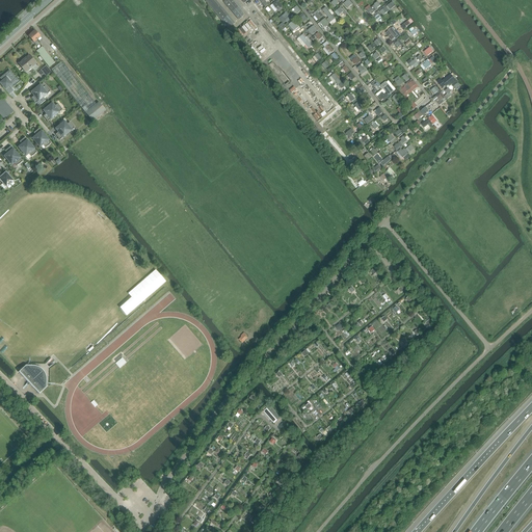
[(207,0),(207,1),(206,1),(229,29),(235,24),(215,0),(207,0)]
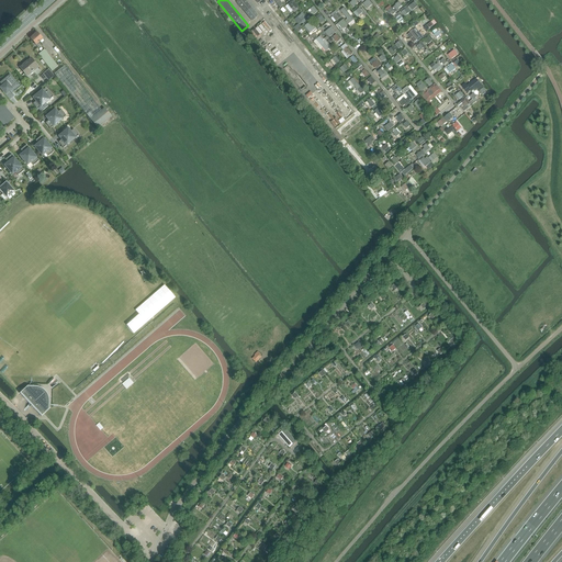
[(244,0),(239,0),(236,2),(253,22),(258,17),(244,0)]
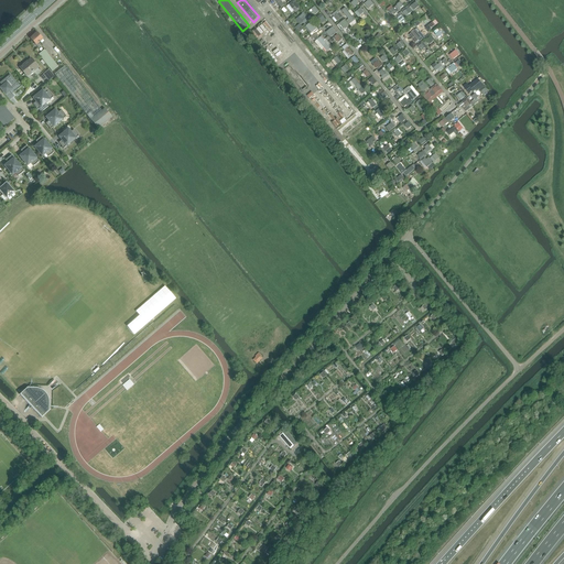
[(294,0),(289,4),(294,11),(300,7),(294,0)]
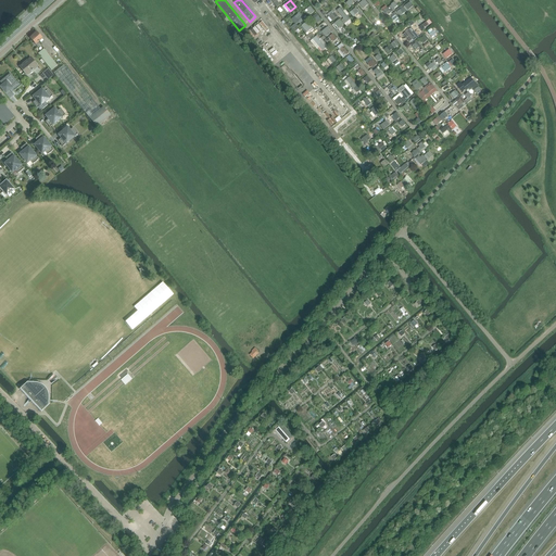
[(368,4),(364,0),(363,0),(359,4),(363,9),(368,4)]
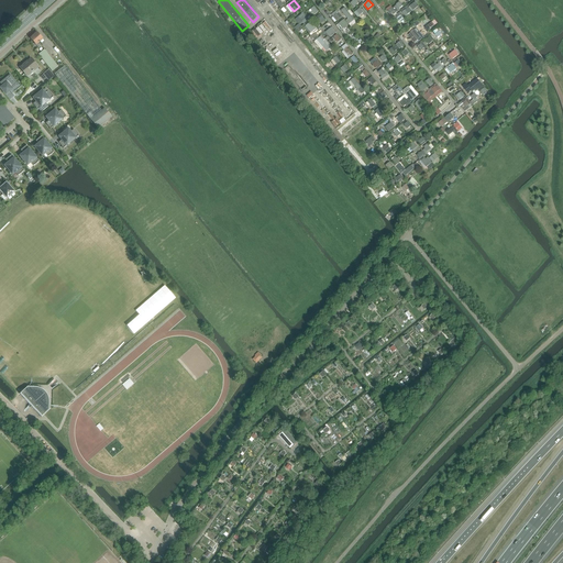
[(412,12),(418,7),(415,2),(408,8),(412,12)]
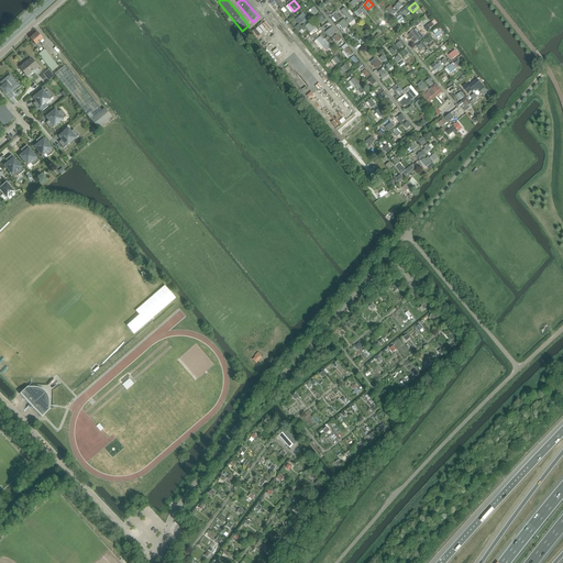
[(390,6),(386,9),(388,11),(387,11),(392,17),(398,12),(395,7),(393,9),(392,8),(393,8),(390,6)]
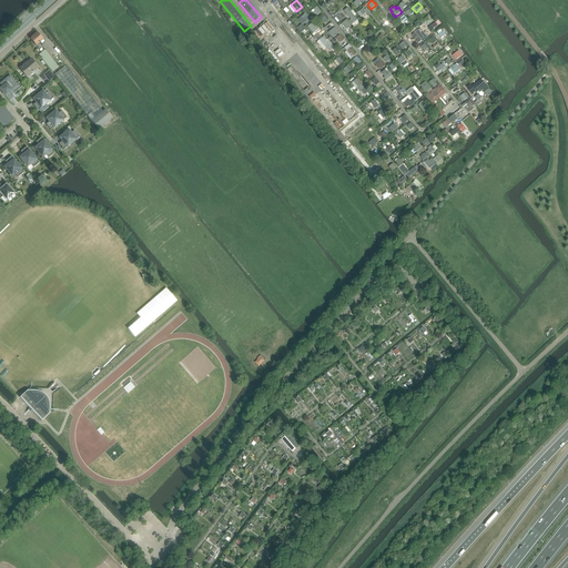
[(415,12),(411,7),(408,9),(408,8),(404,11),(409,17),(415,12)]
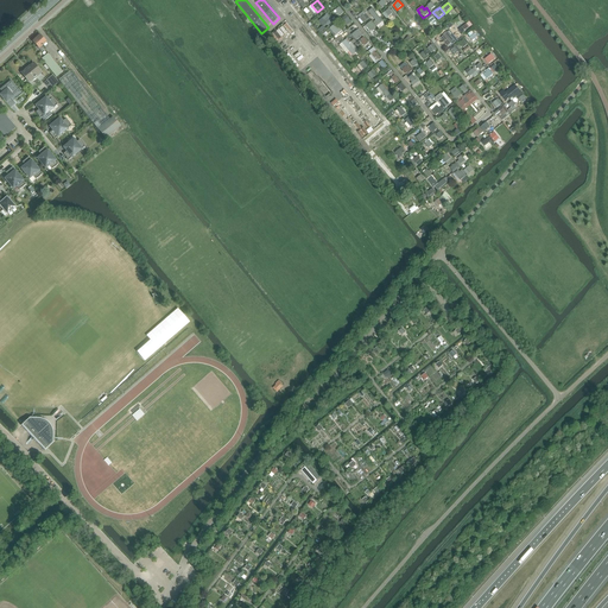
[(373,8),(368,12),(372,17),(372,16),(375,19),(375,20),(377,21),(374,23),(373,20),(372,20),(377,26),(384,21),(380,17),(377,12),(373,8)]
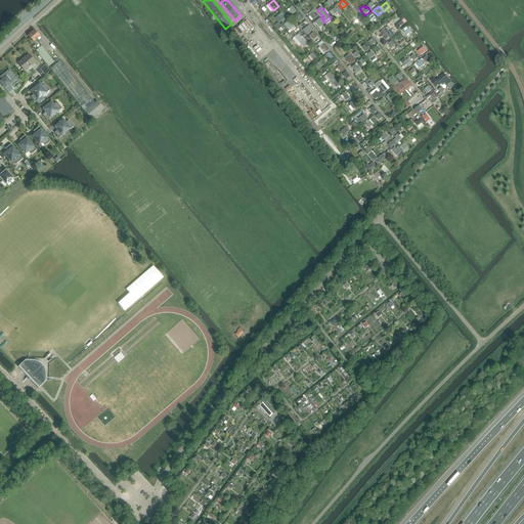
[(313,10),(308,14),(313,19),(314,20),(318,16),(318,15),(315,11),(315,12),(313,10)]
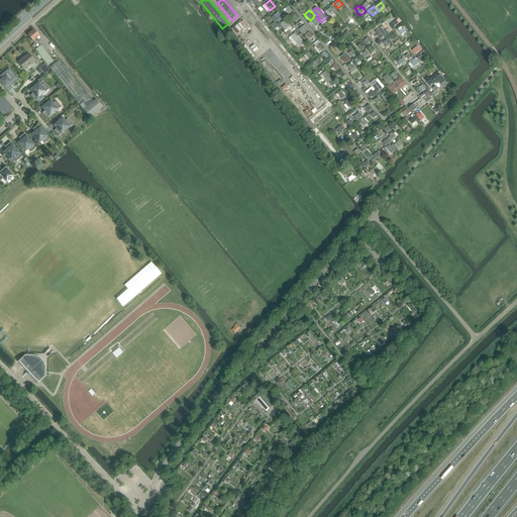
[(279,12),(272,17),(276,22),(278,21),(279,22),(282,20),(281,19),(282,18),(282,19),(284,18),(283,17),(279,12)]
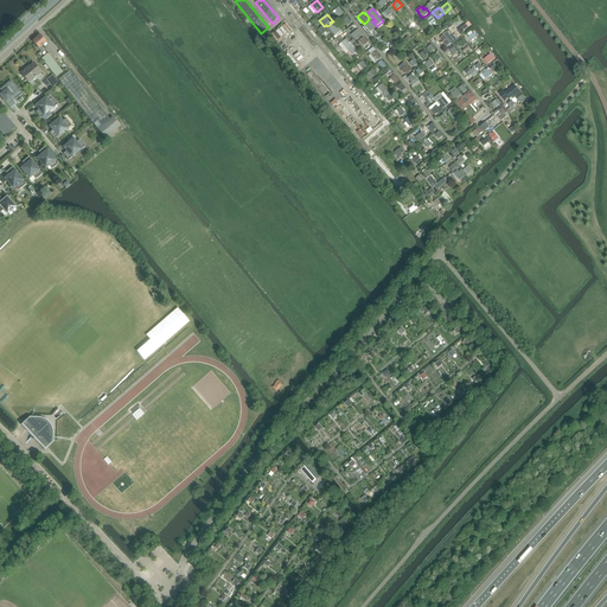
[(375,27),(371,21),(365,26),(370,32),(375,27)]
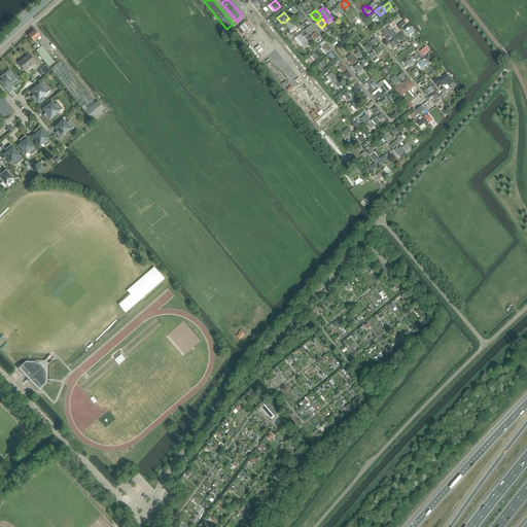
[(290,21),(286,24),(286,25),(289,28),(291,31),(292,30),(294,32),(295,31),(297,29),(290,21)]
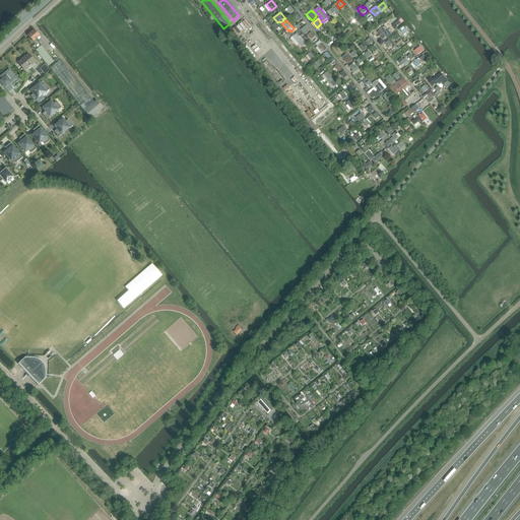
[(395,23),(392,25),(395,29),(397,27),(401,23),(399,20),(395,23)]
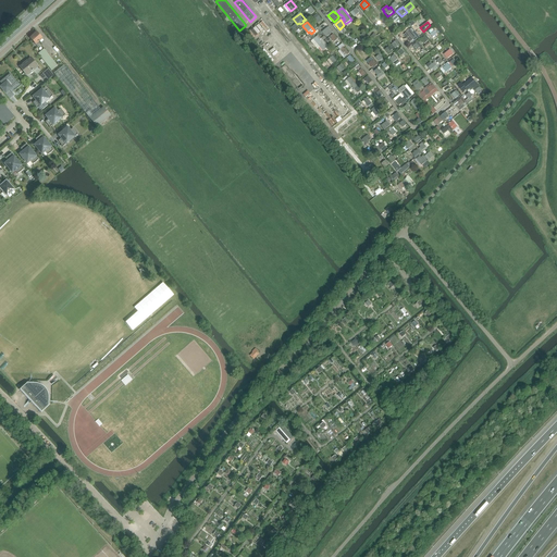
[(417,39),(412,33),(410,29),(404,35),(410,42),(412,41),(413,42),(417,39)]
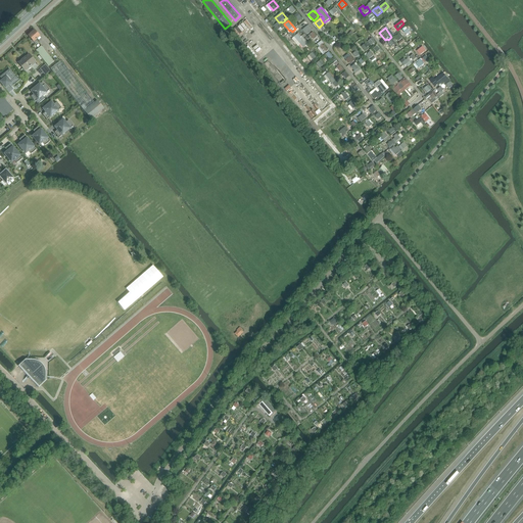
[(36,40),(40,37),(35,31),(34,31),(33,31),(32,31),(32,32),(32,33),(28,37),(36,45),(38,43),(36,40)]
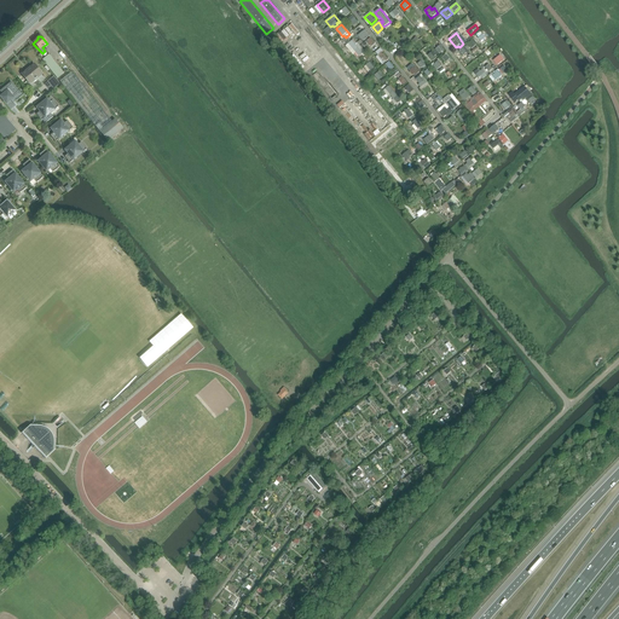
[(346,38),(341,41),(343,44),(345,44),(347,45),(346,46),(353,55),(356,52),(359,57),(363,55),(365,57),(363,58),(365,61),(369,57),(365,52),(359,46),(357,42),(357,44),(353,40),(352,41),(351,41),(350,40),(350,39),(347,36),(346,38)]
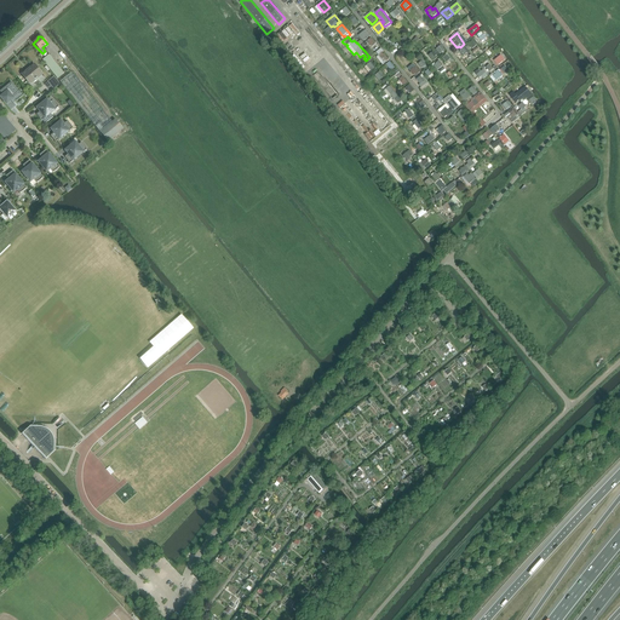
[(464,45),(459,50),(460,51),(459,51),(464,56),(468,53),(468,55),(470,52),(469,51),(466,47),(464,45)]
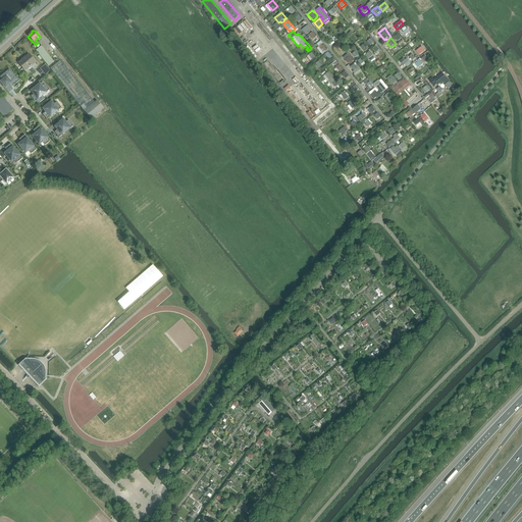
[(311,48),(312,50),(318,46),(319,47),(317,48),(322,55),(327,51),(322,44),(320,41),(317,44),(311,48)]
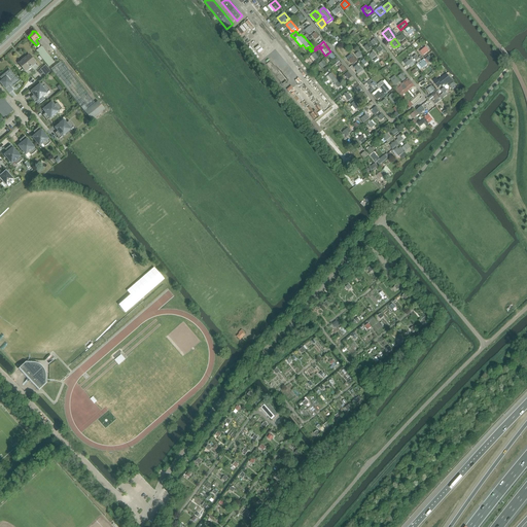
[(55,63),(41,46),(36,51),(48,67),(55,63)]
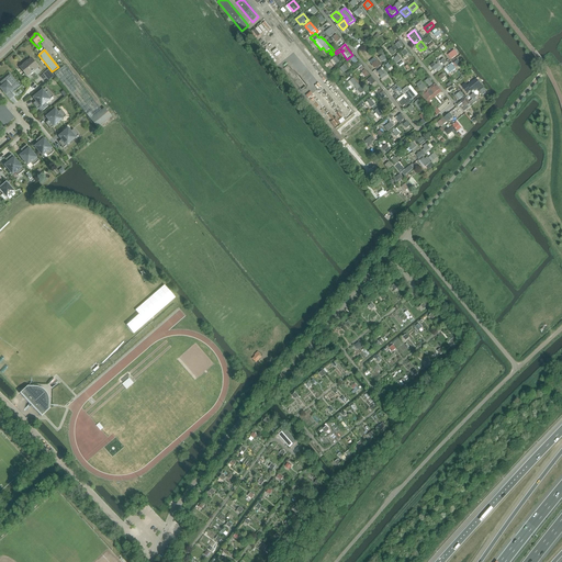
[(406,49),(402,53),(404,56),(403,57),(405,60),(412,55),(406,49)]
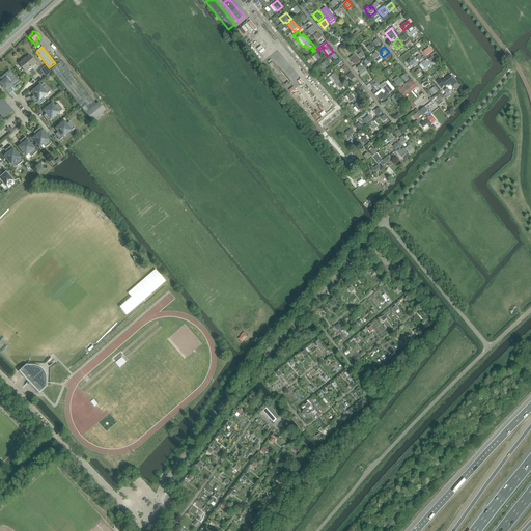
[(429,48),(423,52),(426,56),(432,52),(429,48)]
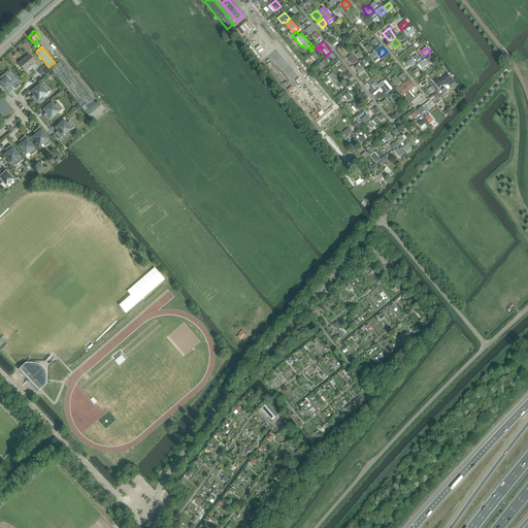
[(312,56),(310,58),(315,63),(317,61),(321,58),(317,53),(312,56)]
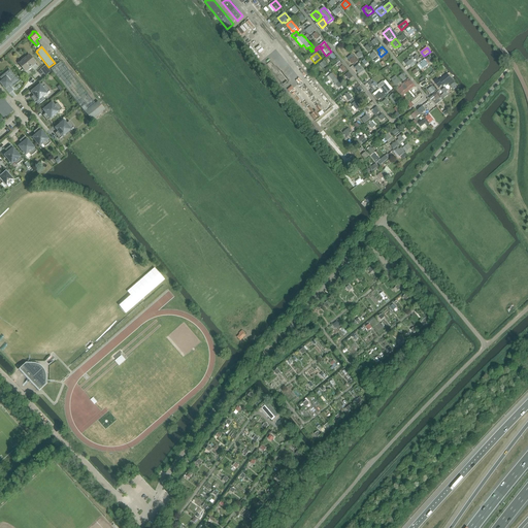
[(358,62),(352,54),(347,58),(350,62),(352,65),(354,63),(354,65),(358,62)]
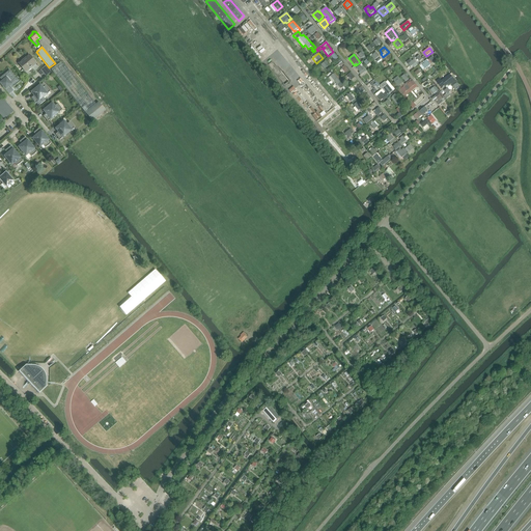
[(25,73),(36,63),(29,55),(19,64),(25,73)]
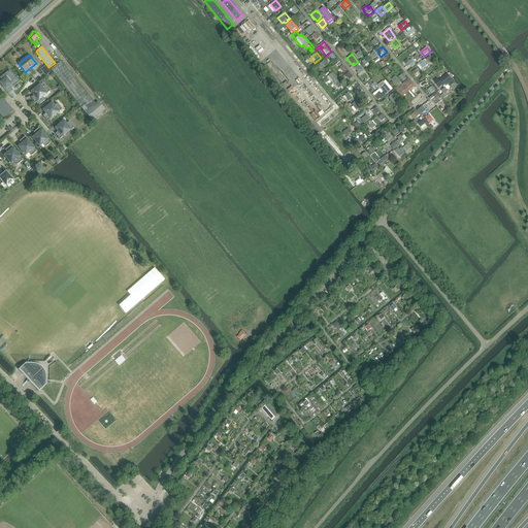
[(422,61),(417,65),(421,70),(429,64),(425,60),(425,59),(422,62),(422,61)]
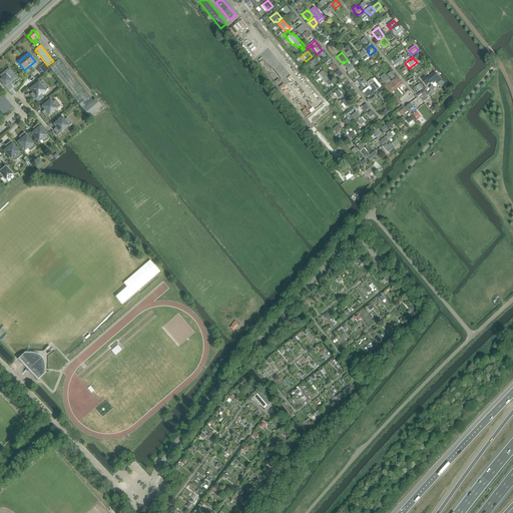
[(404,63),(400,58),(394,62),(397,65),(399,64),(400,66),(404,63)]
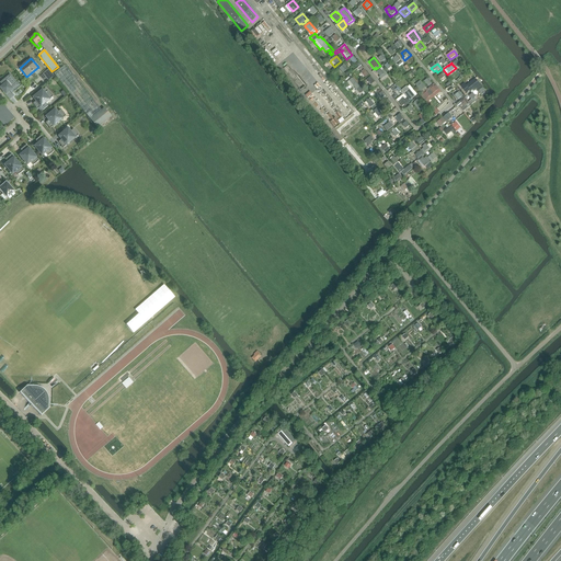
[(66,66),(54,75),(90,119),(91,119),(100,132),(114,119),(104,109),(101,111),(66,66)]
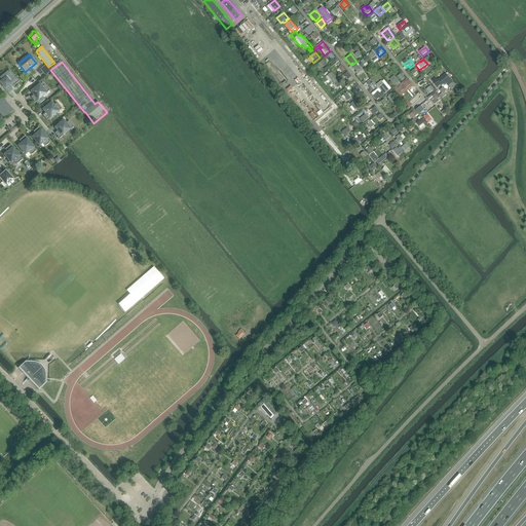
[(49,70),(45,65),(40,70),(43,74),(49,70)]
